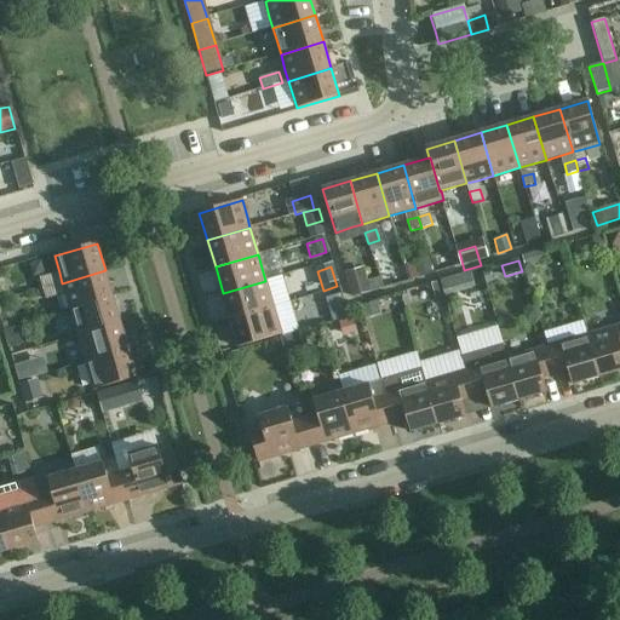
[(62,283),(65,294),(70,310),(113,297),(105,270),(62,283)]
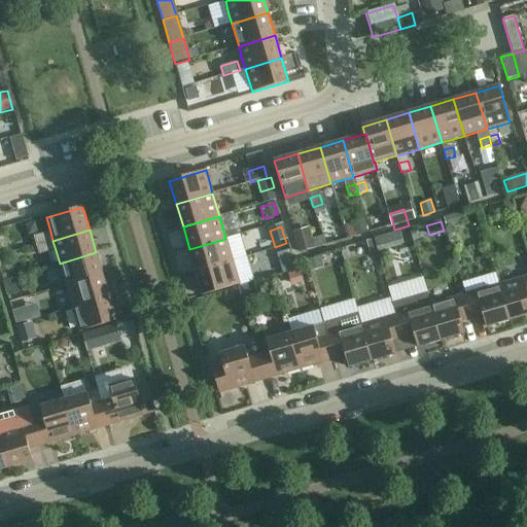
[(37,245),(45,243),(43,234),(34,237),(37,245)]
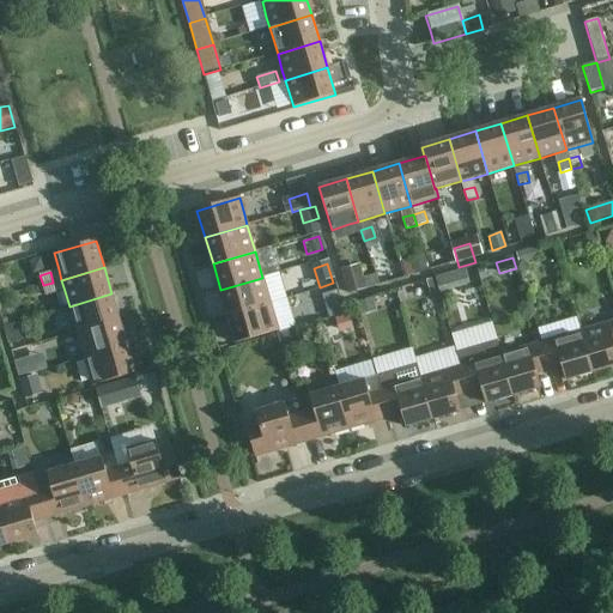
[(445,277),(437,279),(439,287),(448,285),(445,277)]
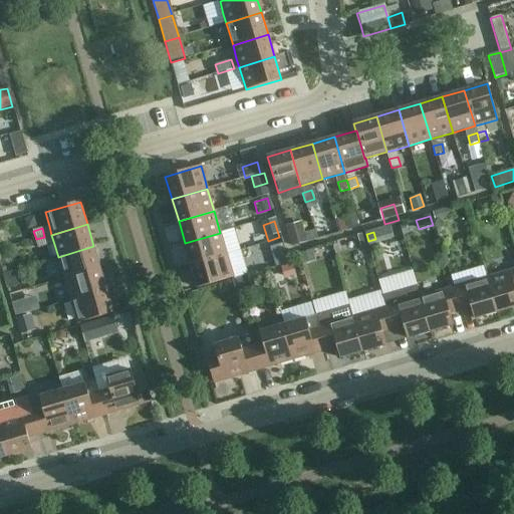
[(191,265),(227,255),(241,251),(235,233),(221,237),(220,233),(185,243),(191,265)]
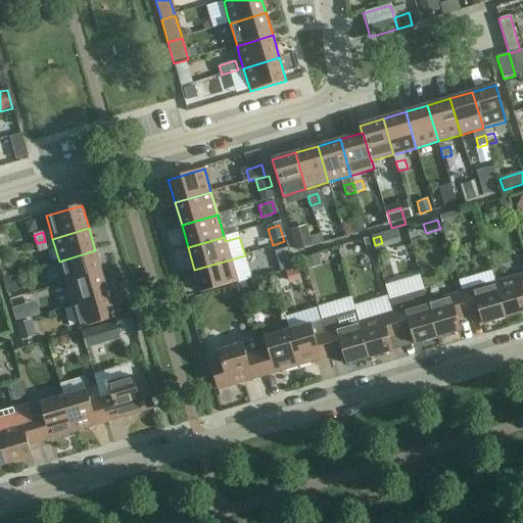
[(359,241),(363,255),(373,252),(369,238),(359,241)]
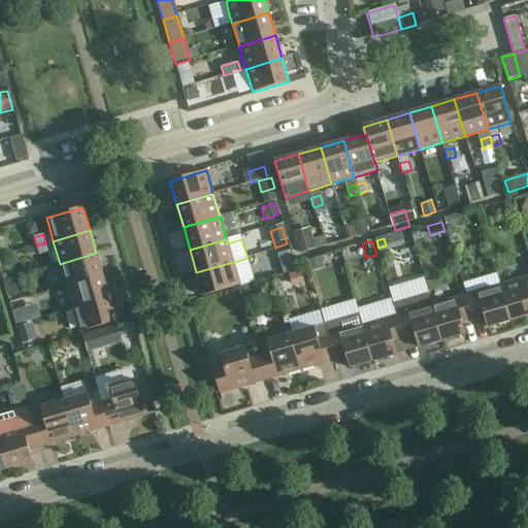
[(45,243),(37,245),(39,255),(48,253),(45,243)]
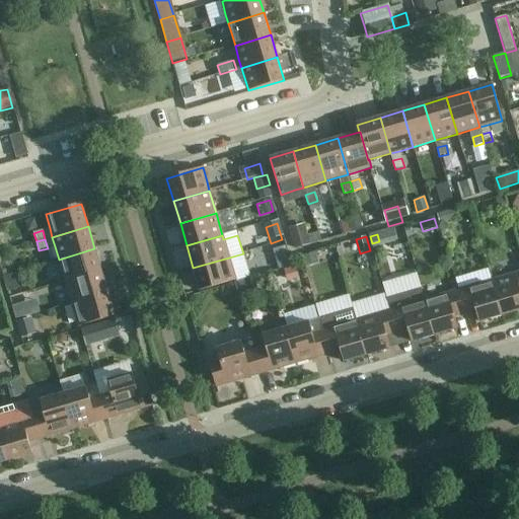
[(59,260),(63,273),(65,282),(101,271),(94,248),(59,260)]
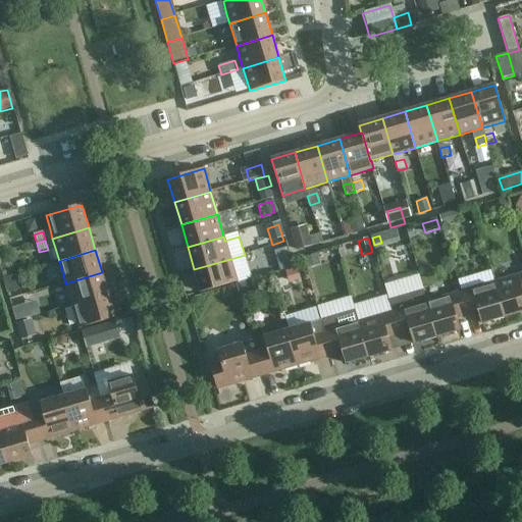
[(278,270),(292,267),(289,251),(274,255),(278,270)]
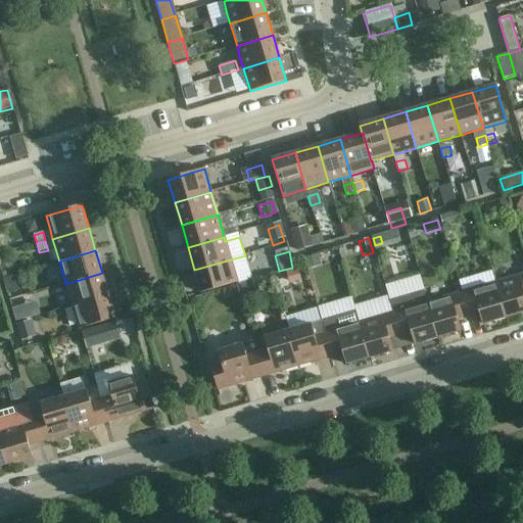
[(321,266),(318,253),(305,257),(308,269),(321,266)]
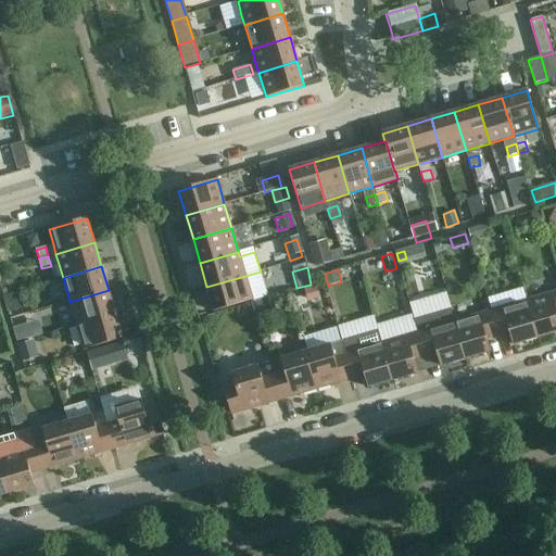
[(245,276),(206,287),(214,312),(253,300),(245,276)]
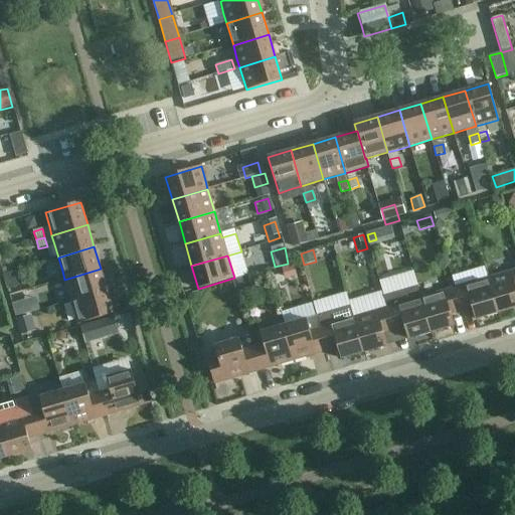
[(281,268),(284,280),(297,277),(294,265),(281,268)]
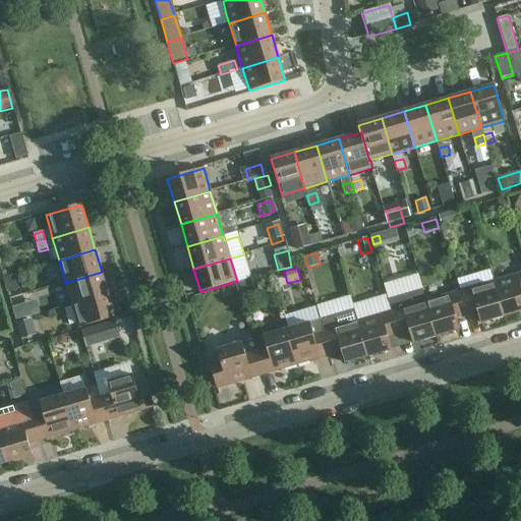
[(65,283),(68,291),(72,304),(108,294),(102,272),(65,283)]
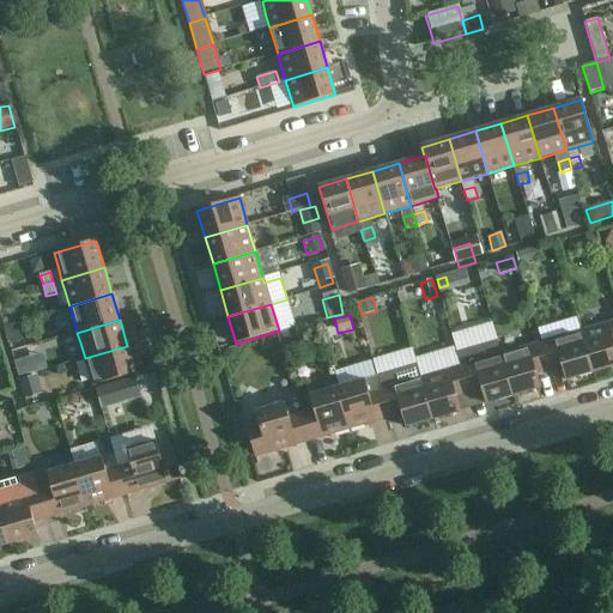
[(4,326),(8,345),(26,340),(20,321),(4,326)]
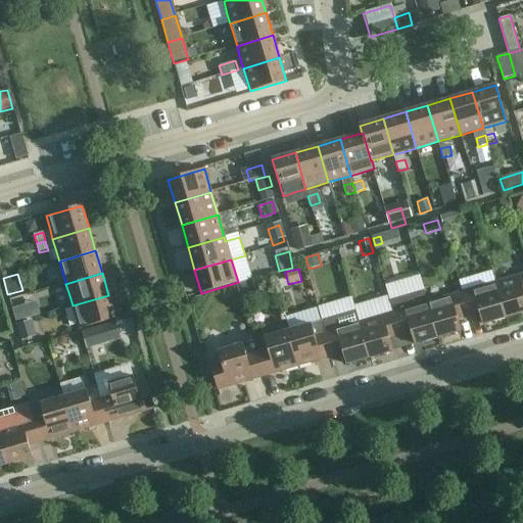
[(386,296),(420,286),(416,274),(382,284),(386,296)]
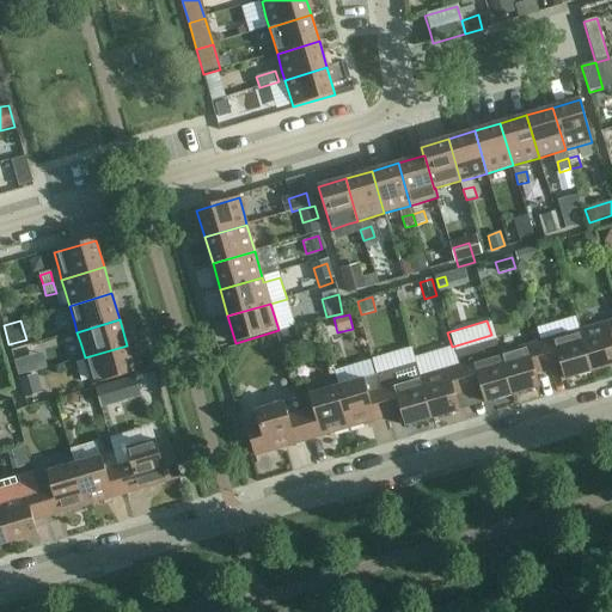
[(611,320),(580,331),(592,372),(611,366),(611,320)]
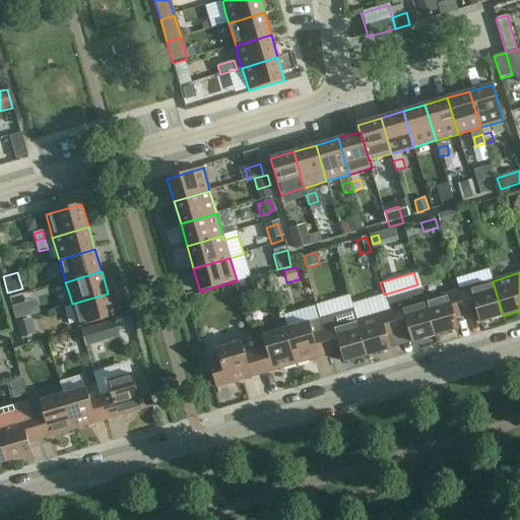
[(249,279),(234,284),(238,299),(253,294),(249,279)]
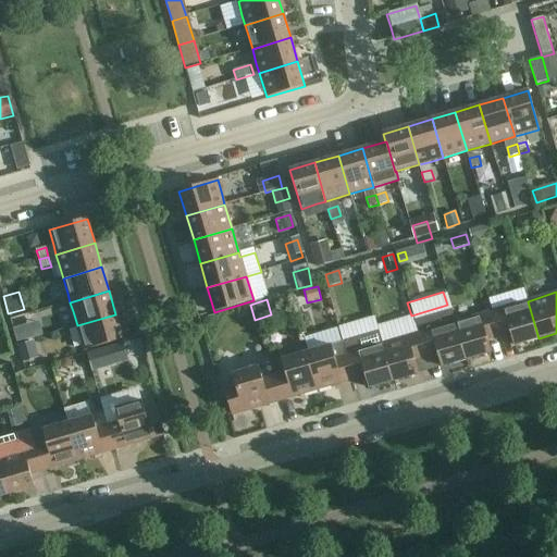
[(528,301),(492,311),(498,336),(510,333),(515,346),(539,338),(528,301)]
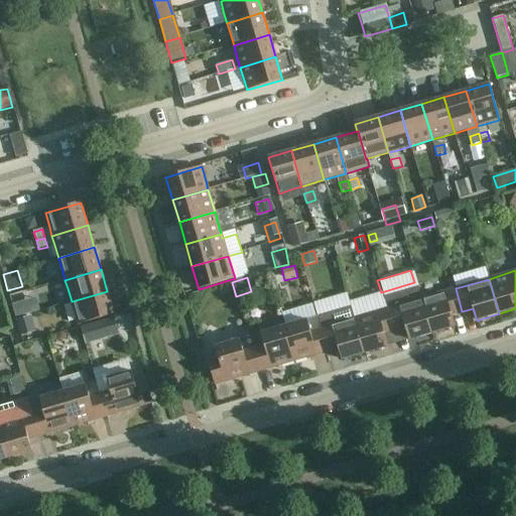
[(432,334),(421,298),(418,287),(385,297),(388,308),(395,332),(398,343),(432,334)]
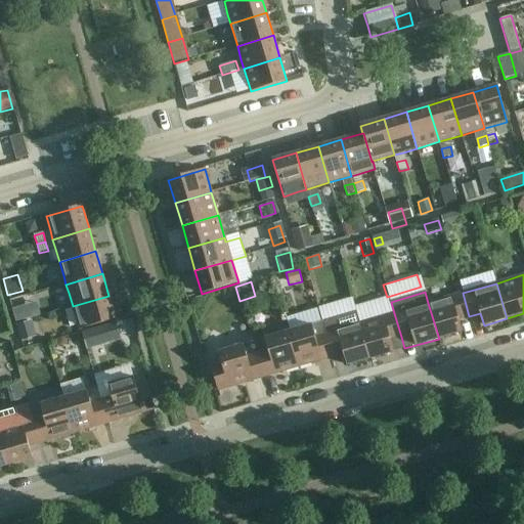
[(463,293),(428,303),(439,339),(462,332),(459,320),(469,316),(463,293)]
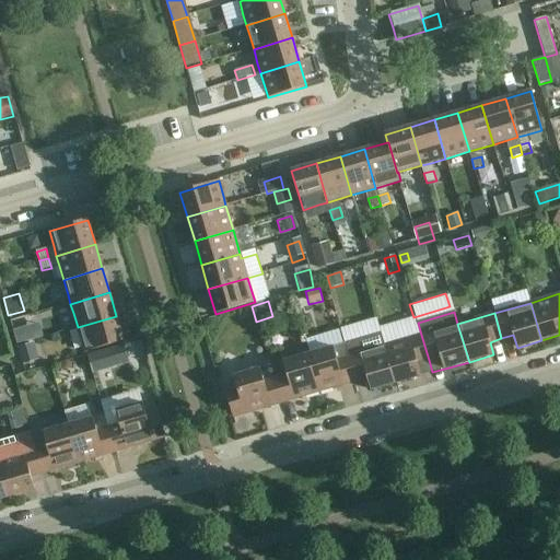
[(78,327),(84,351),(84,352),(124,341),(116,316),(78,327)]
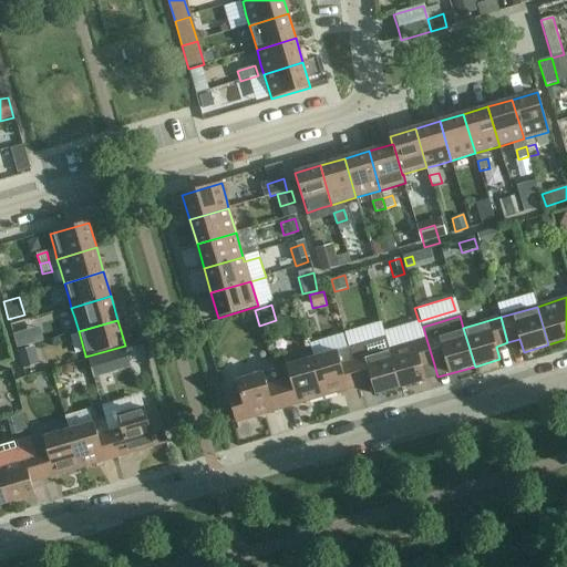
[(385,337),(349,348),(352,361),(360,387),(372,382),(375,395),(401,388),(389,350),(385,337)]
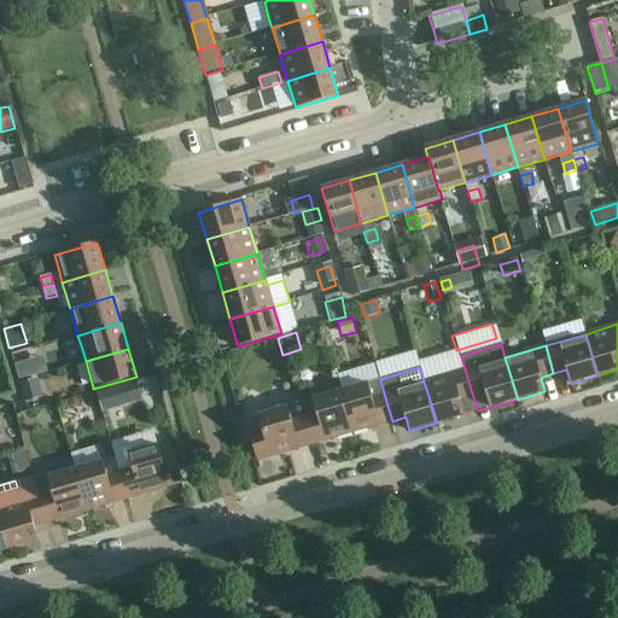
[(477,410),(473,397),(465,369),(424,382),(437,423),(477,410)]
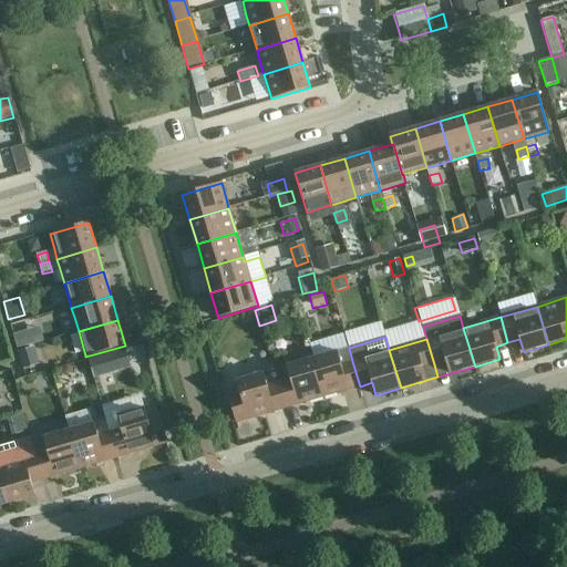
[(311,359),(323,397),(360,387),(352,361),(340,364),(337,351),(311,359)]
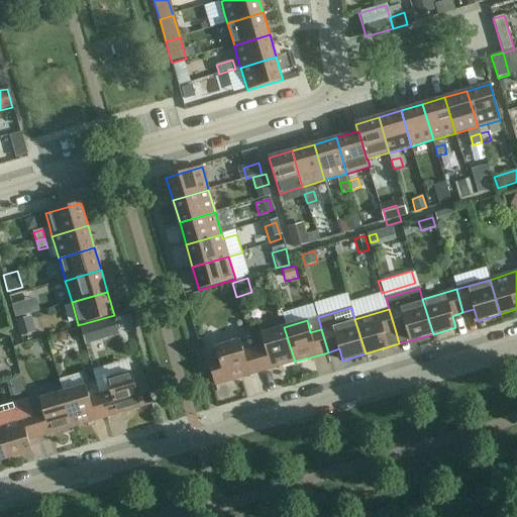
[(98,340),(93,324),(81,327),(86,344),(98,340)]
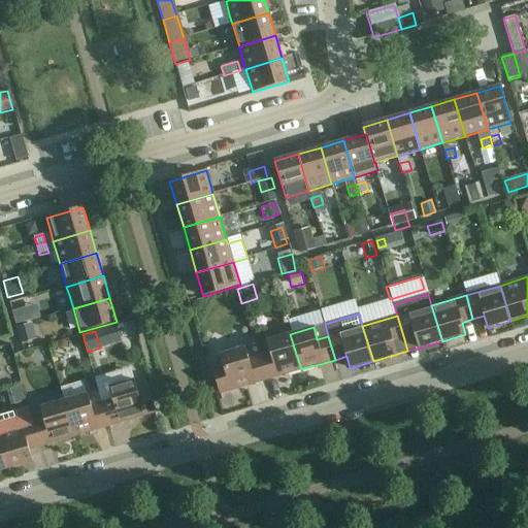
[(270,353),(259,356),(266,380),(301,369),(290,334),(267,341),(270,353)]
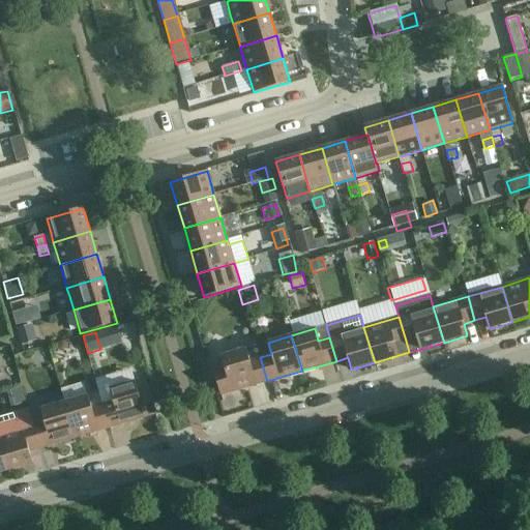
[(221,395),(267,381),(260,357),(249,360),(245,349),(222,356),(225,367),(213,371),(221,395)]
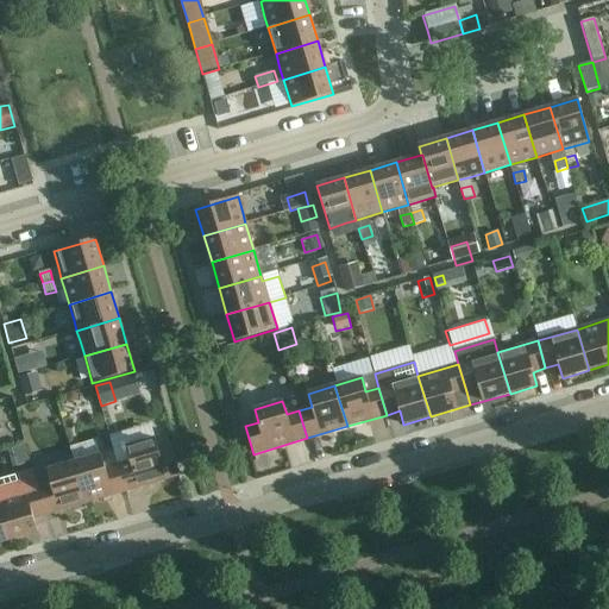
[(118,464),(125,491),(180,476),(171,449),(158,452),(155,439),(126,447),(130,460),(118,464)]
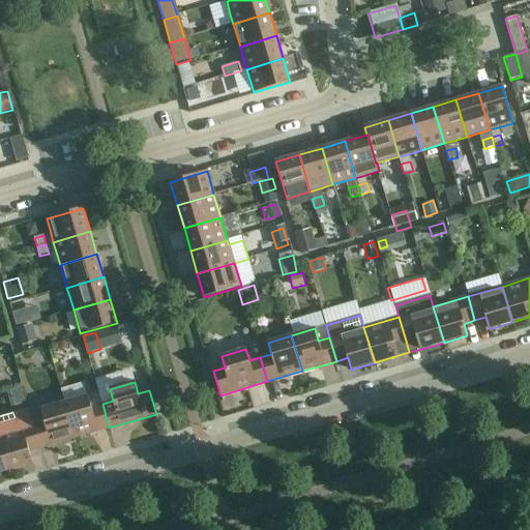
[(88,395),(64,402),(75,438),(109,428),(102,404),(91,407),(88,395)]
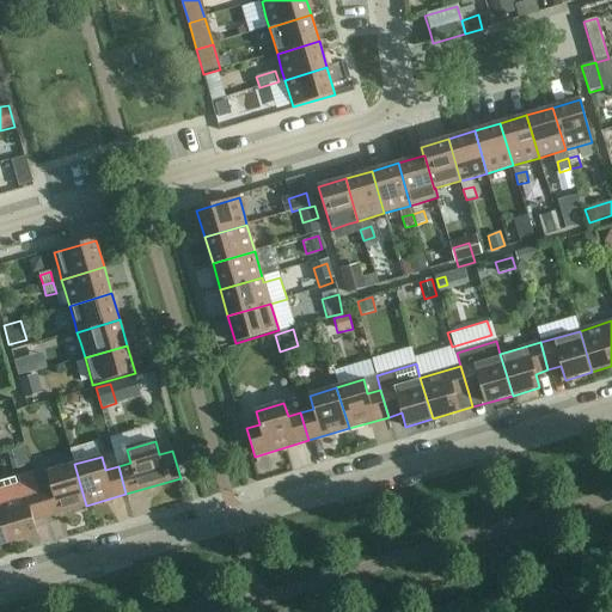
[(47,469),(34,472),(47,518),(86,506),(74,464),(48,472),(47,469)]
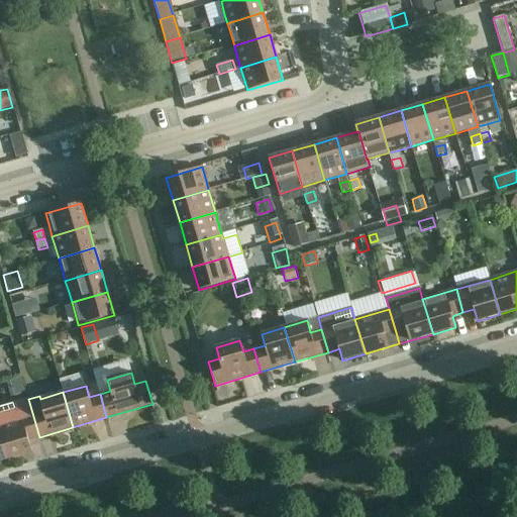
[(0,407),(0,428),(9,458),(31,452),(28,440),(39,437),(28,399),(0,407)]
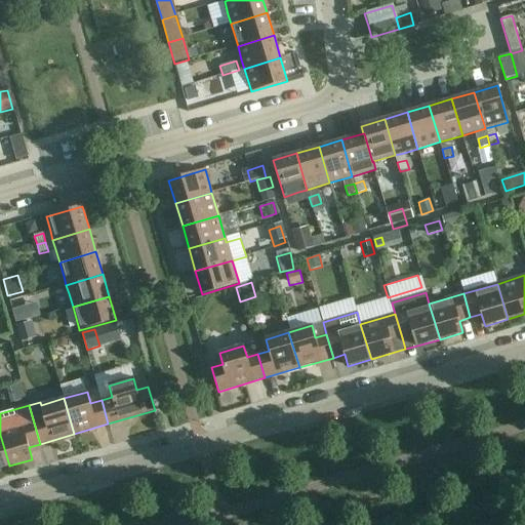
[(0,468),(9,466),(0,435),(0,468)]
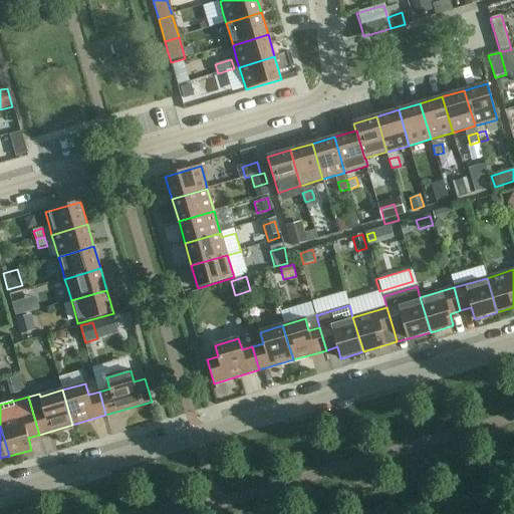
[(0,482),(16,478),(14,469),(0,472),(0,482)]
